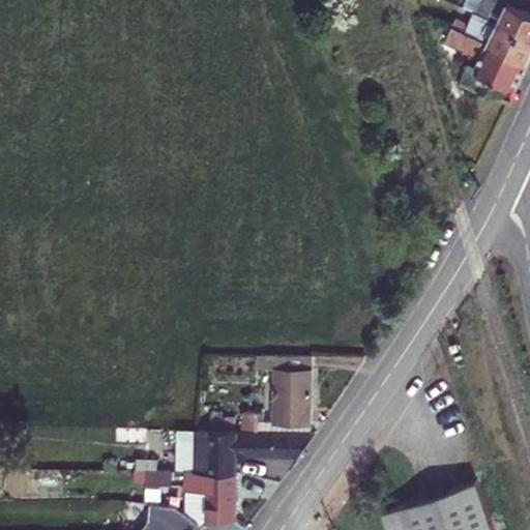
[(529,36),(529,0),(467,0),(477,4),(473,13),(529,36)]
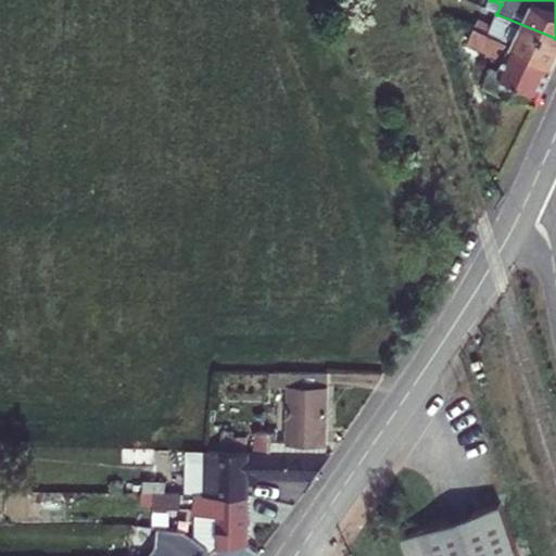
[(554,67),(555,63),(555,38),(496,14),(491,28),(481,23),(477,30),(554,67)]
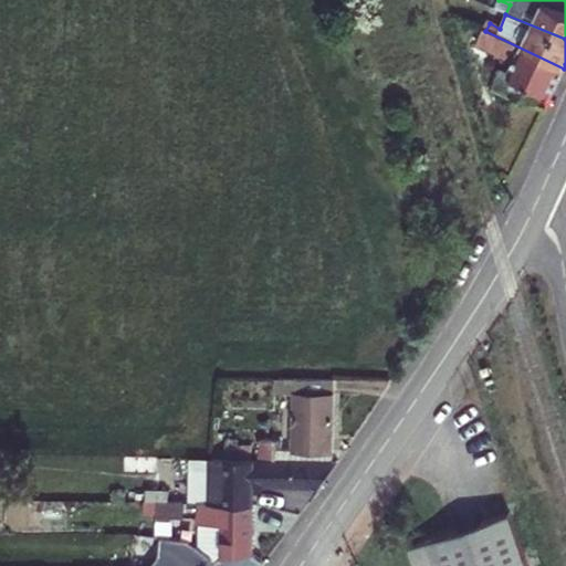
[(552,98),(564,69),(485,31),(477,25),(470,42),(513,63),(509,72),(506,70),(499,86),(526,100),(532,88),(552,98)]
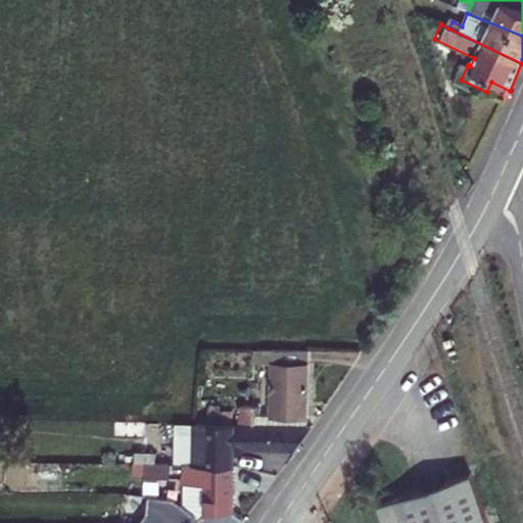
[(273,363),(271,414),(250,414),(250,405),(235,403),(235,424),(306,425),(308,351),(255,350),(254,363),(273,363)]
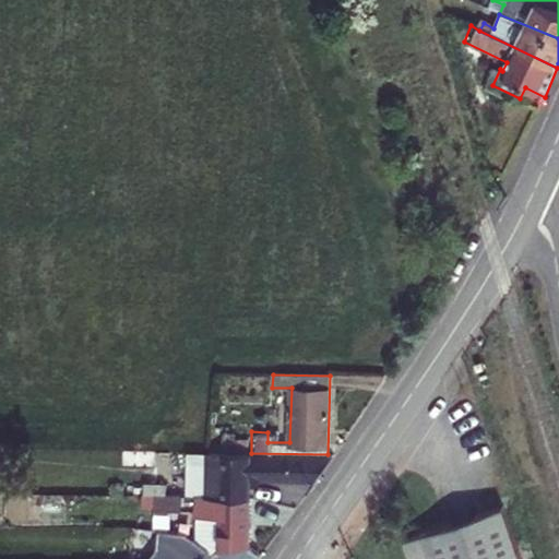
[(219,502),(221,453),(199,453),(198,500),(219,502)]
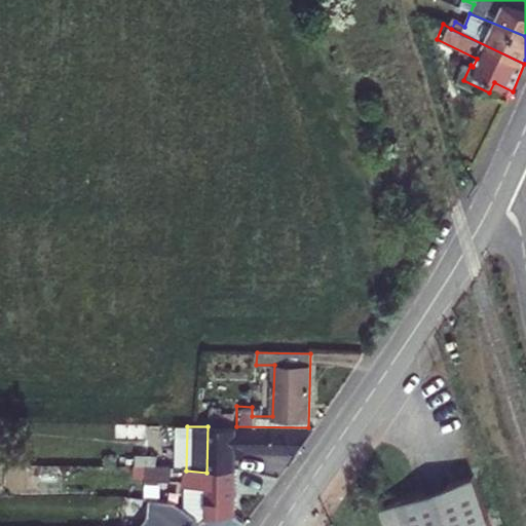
[(208,426),(207,473),(236,473),(236,461),(245,454),(294,454),(313,427),(308,427),(236,426),(208,426)]
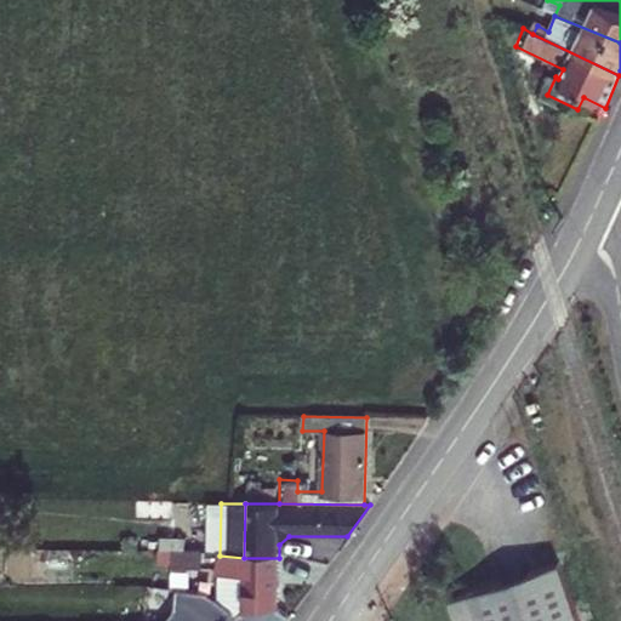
[(176,558),(175,584),(194,585),(194,562),(206,562),(206,545),(188,543),(188,535),(166,535),(166,558),(176,558)]
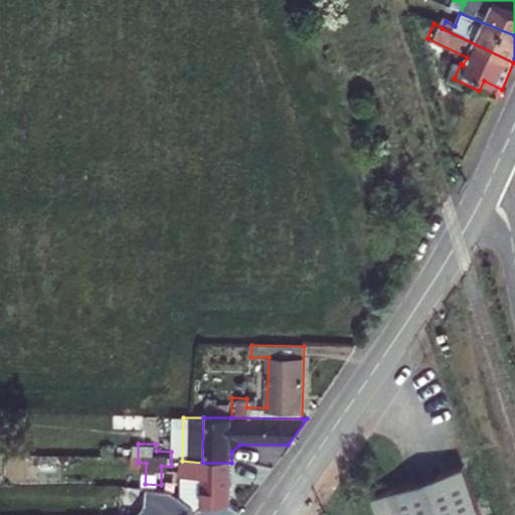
[(191,510),(188,514),(237,514),(239,513),(229,506),(231,463),(202,463),(182,461),(181,505),(191,510)]
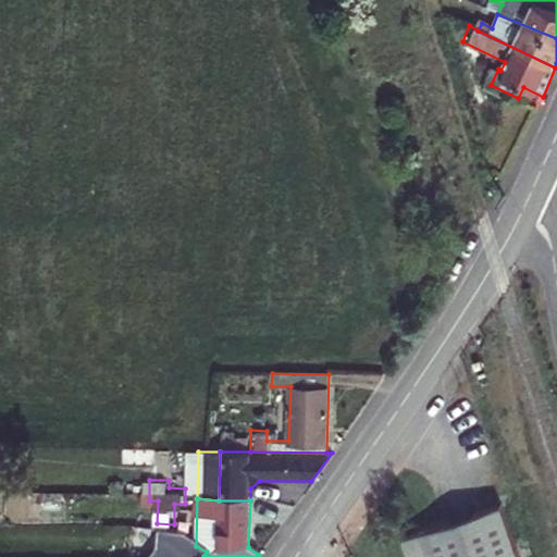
[(520,556),(503,500),(403,534),(410,556),(520,556)]
